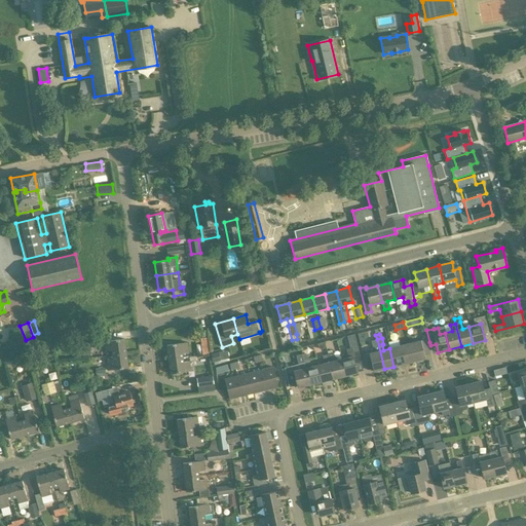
[(195,345),(196,352),(201,351),(202,355),(209,354),(207,338),(200,339),(200,344),(195,345)]
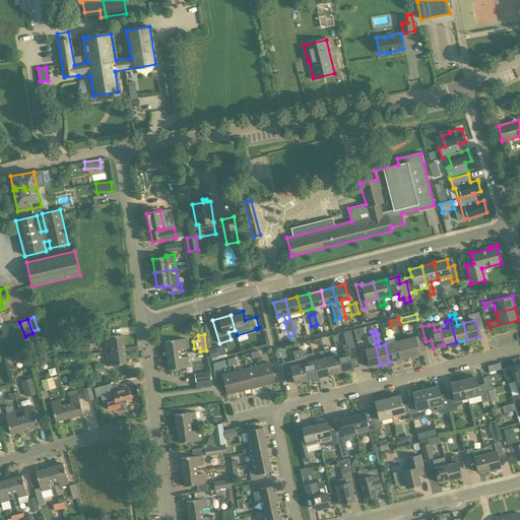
[(111,350),(125,349),(123,335),(103,337),(105,347),(110,346),(111,350)]
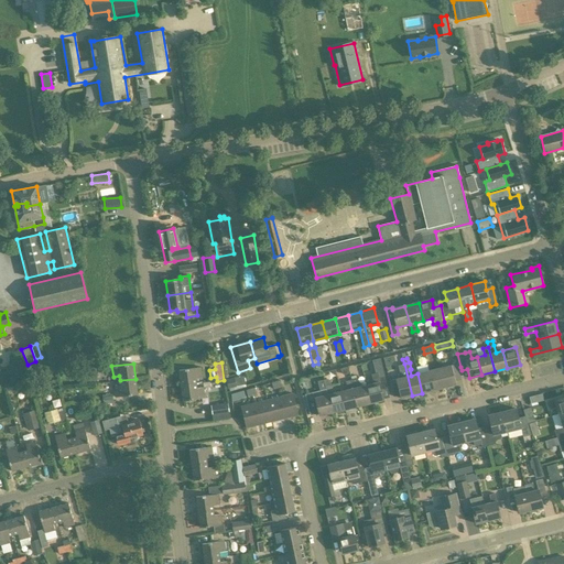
[(393,397),(400,396),(401,399),(412,396),(404,364),(398,366),(399,372),(401,371),(402,378),(389,381),(393,397)]
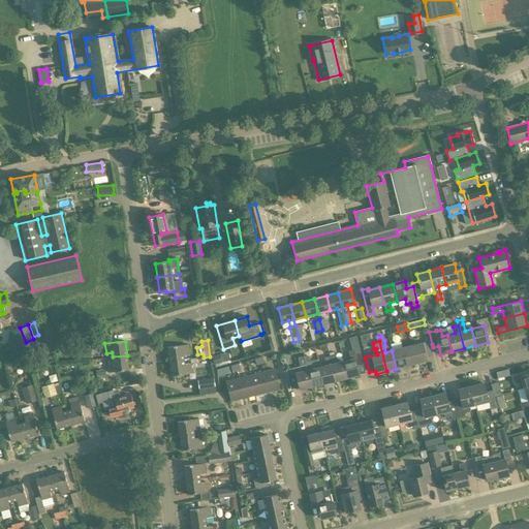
[(428,361),(427,358),(433,355),(429,341),(412,345),(416,364),(428,361)]
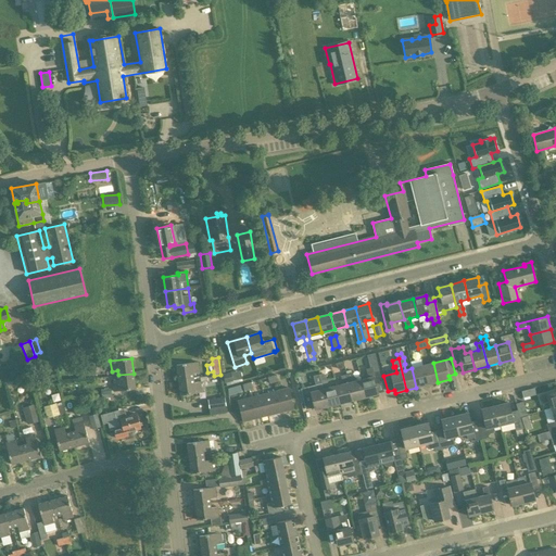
[(178,379),(193,378),(192,373),(199,371),(198,362),(176,365),(178,379)]
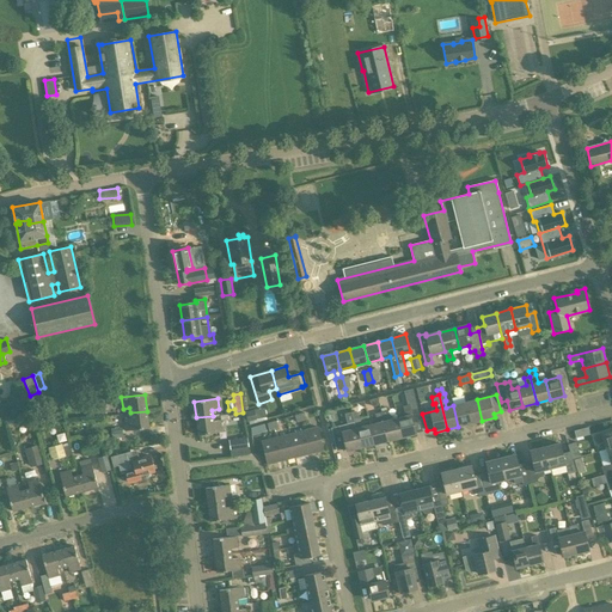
[(465,403),(471,423),(482,421),(477,399),(465,403)]
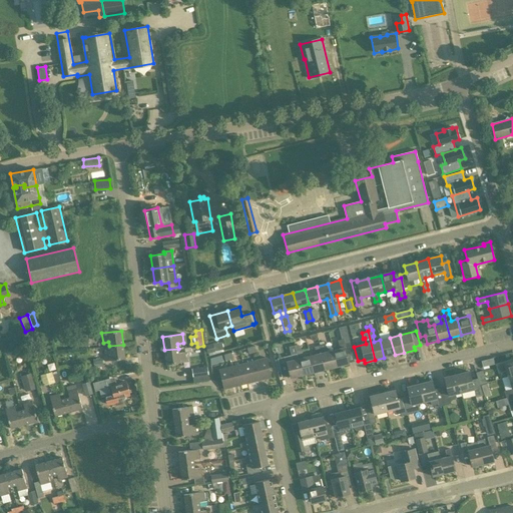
[(380,340),(384,358),(395,355),(390,338),(380,340)]
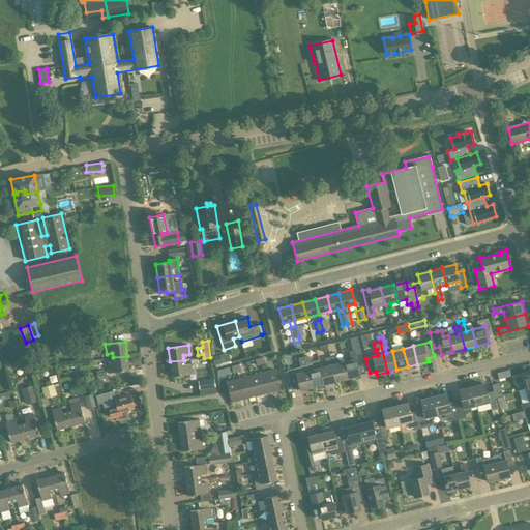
[(363,364),(362,364),(359,353),(355,354),(354,350),(348,352),(351,360),(344,362),(348,378),(359,376),(359,375),(365,374),(363,364)]
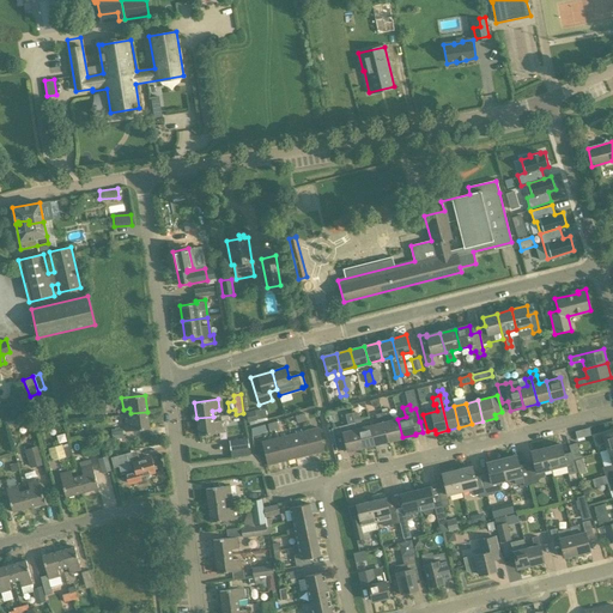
[(248,423),(256,420),(255,411),(246,412),(248,423)]
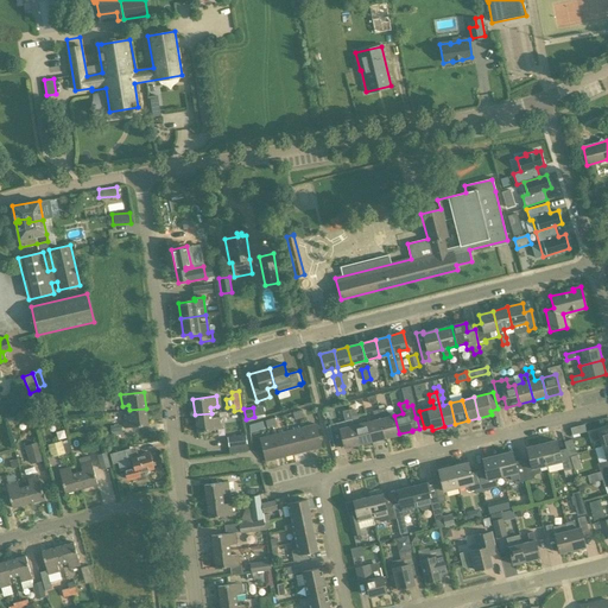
[(146,409),(130,410),(130,416),(124,417),(125,428),(149,425),(146,409)]
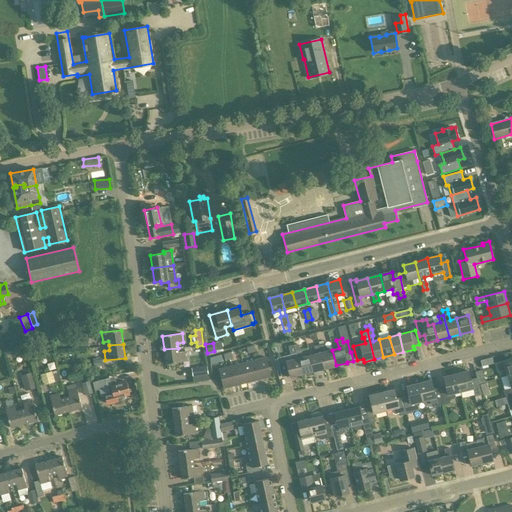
[(293,345),(296,353),(301,374),(312,371),(308,355),(302,357),(300,346),(297,344),(293,345)]
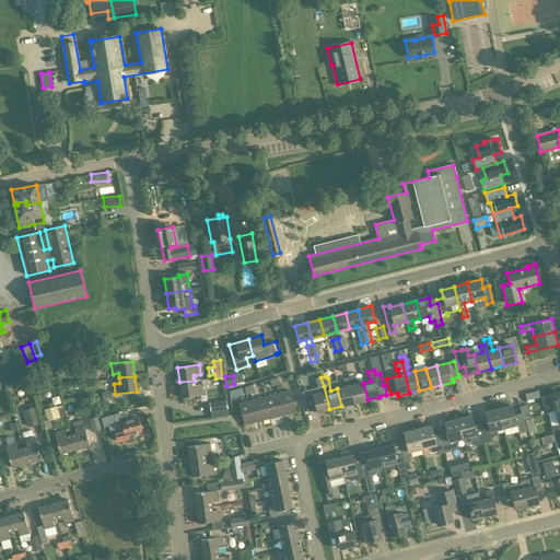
[(357,384),(354,376),(348,377),(354,403),(368,399),(363,383),(357,384)]
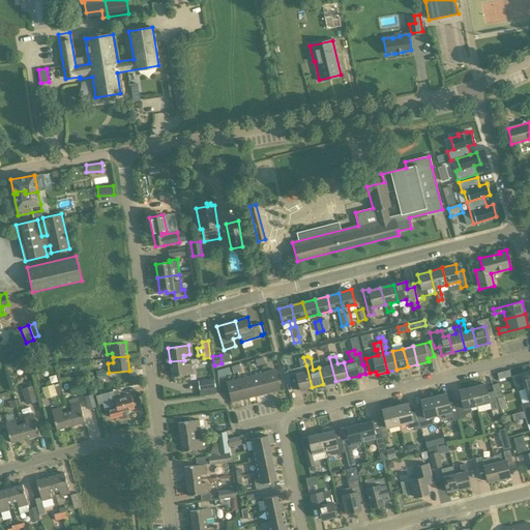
[(326,366),(319,367),(323,384),(335,381),(329,357),(324,358),(326,366)]
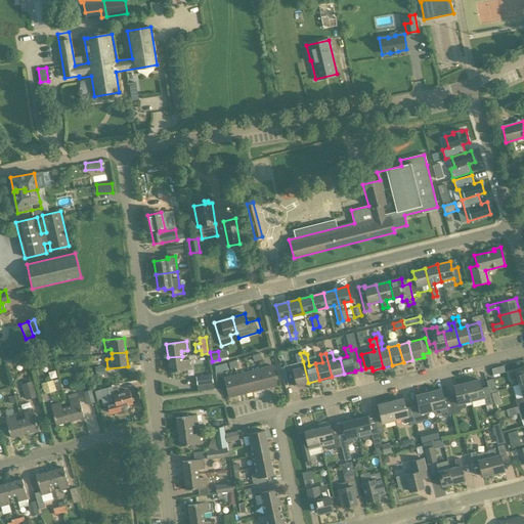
[(182,356),(168,357),(170,373),(190,369),(188,359),(182,360),(182,356)]
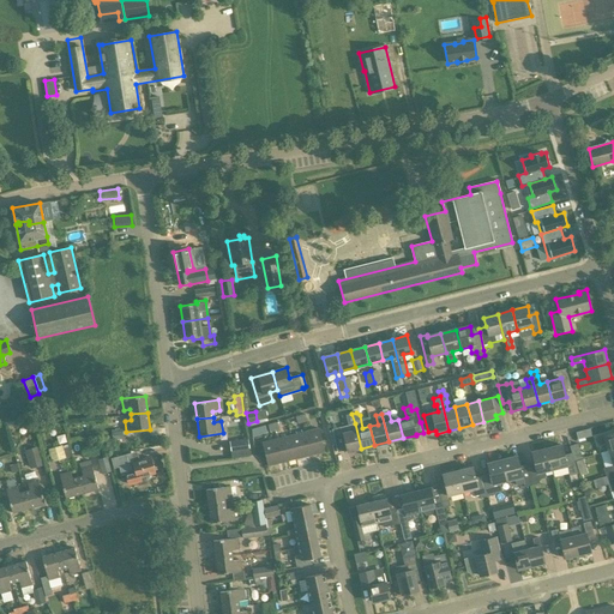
[(335,428),(338,443),(343,441),(347,452),(361,449),(355,423),(335,428)]
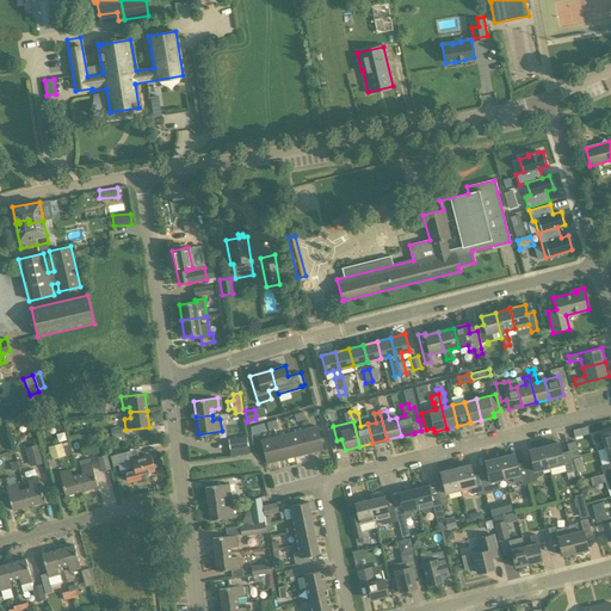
[(264,423),(251,427),(251,434),(266,430),(264,423)]
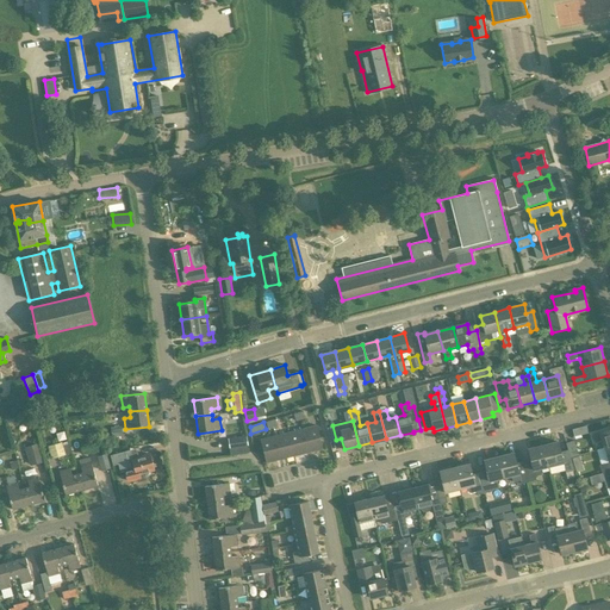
[(303,429),(309,453),(323,449),(317,425),(303,429)]
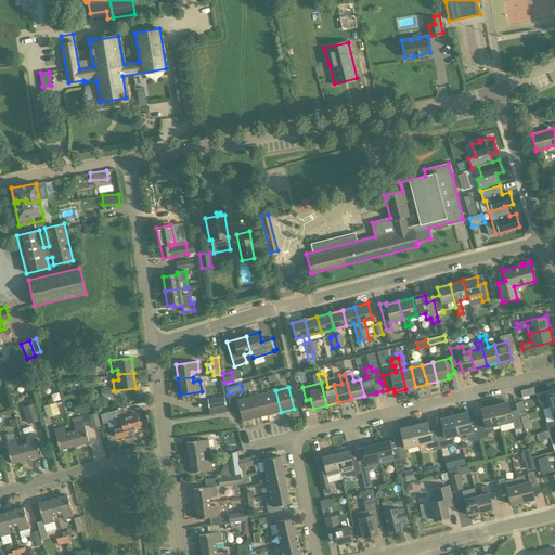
[(533,387),(520,389),(521,400),(536,398),(533,387)]
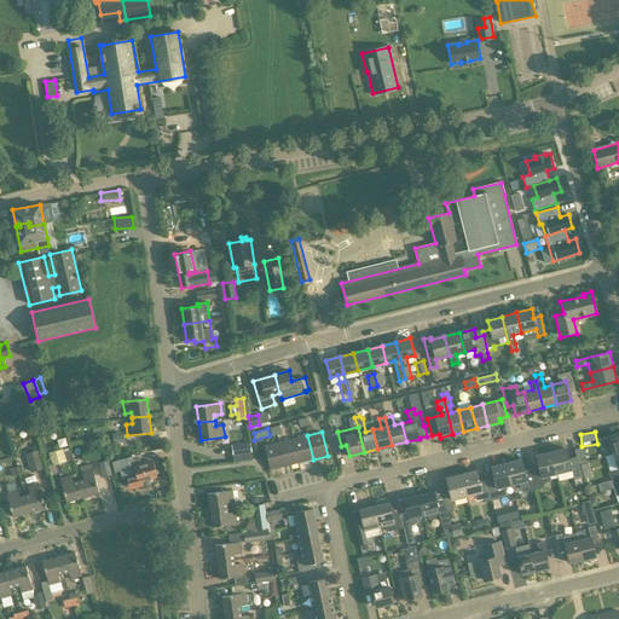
[(114,444),(125,443),(123,433),(111,434),(114,444)]
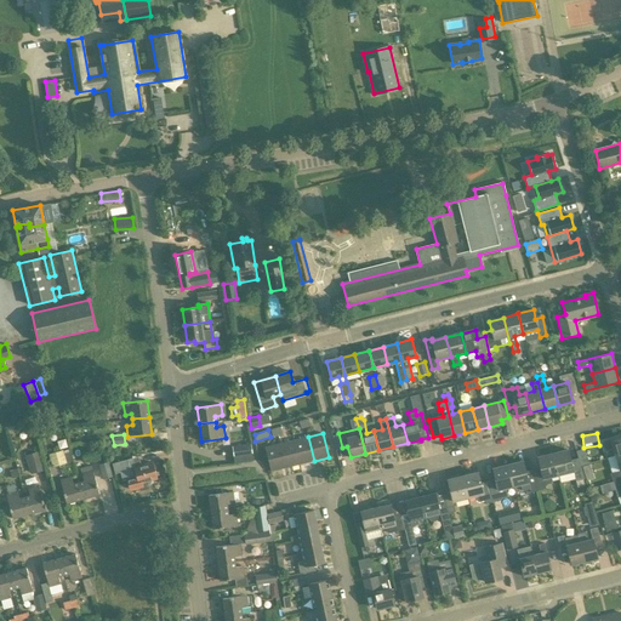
[(314,461),(308,437),(294,440),(300,463),(314,461)]
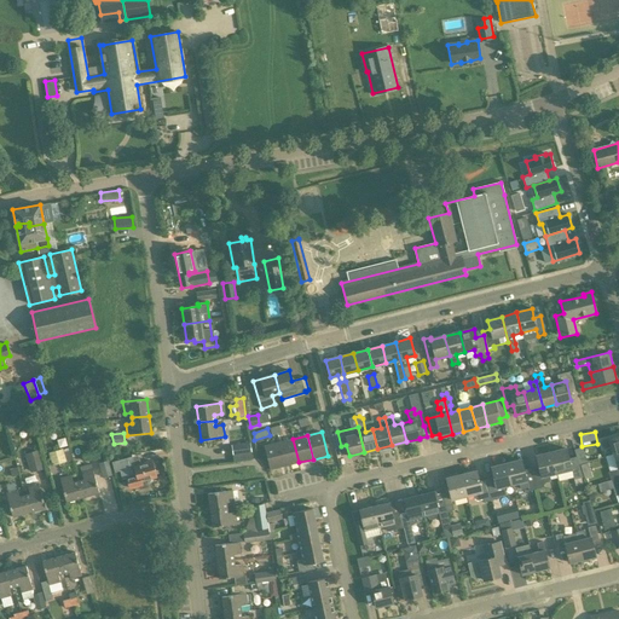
[(603,449),(611,447),(613,453),(618,451),(618,435),(608,439),(601,441),(603,449)]
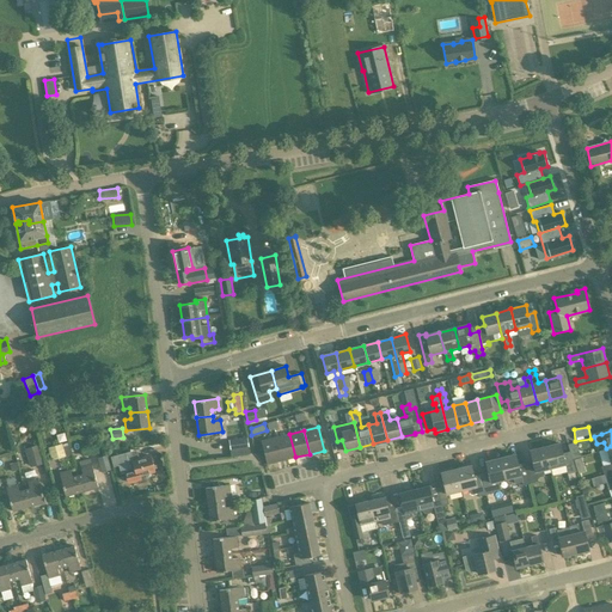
[(295,457),(289,434),(276,438),(281,460),(295,457)]
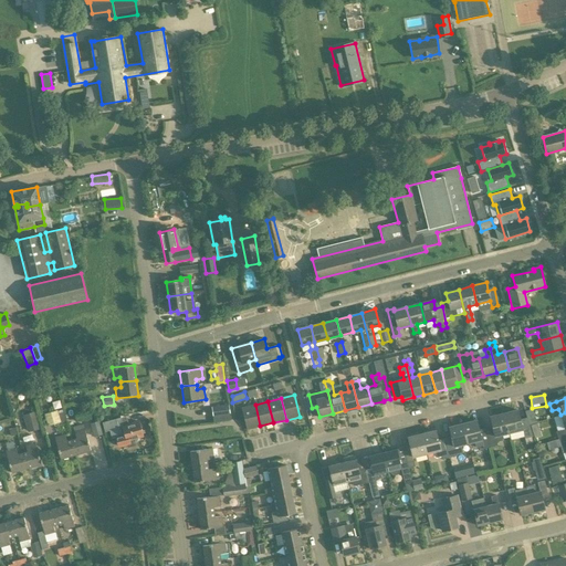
[(260,426),(255,405),(242,408),(247,429),(260,426)]
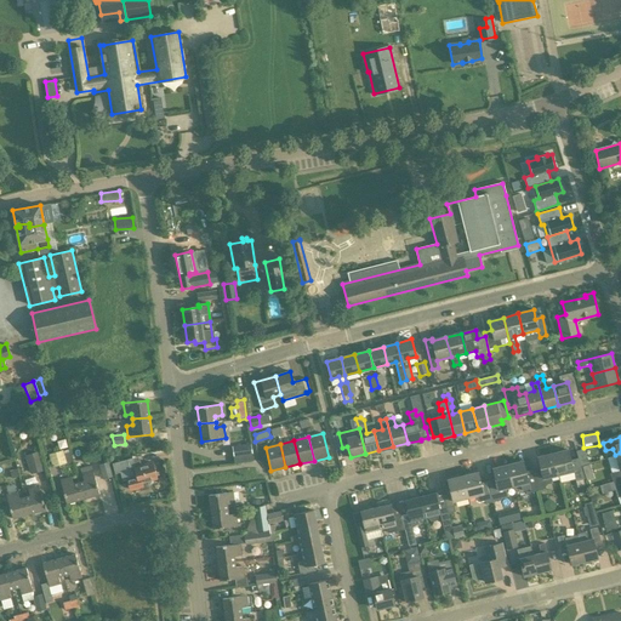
[(97,449),(81,451),(84,462),(98,460),(97,449)]
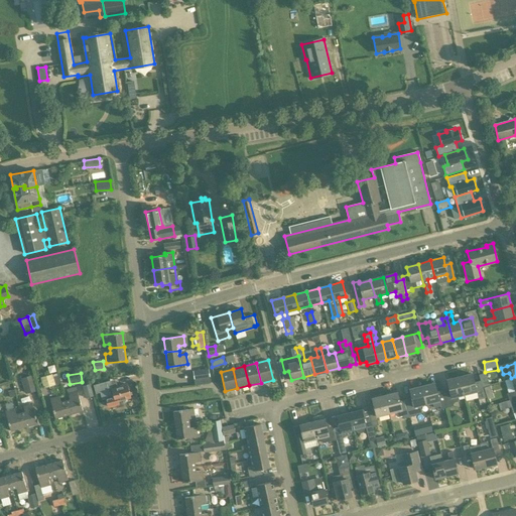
[(486,373),(479,375),(482,384),(483,387),(489,385),(486,373)]
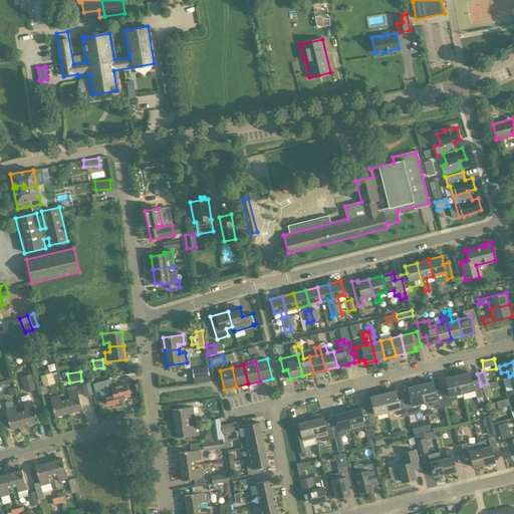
[(51,372),(40,376),(41,379),(43,387),(61,381),(59,375),(58,375),(53,377),(52,376),(51,372)]
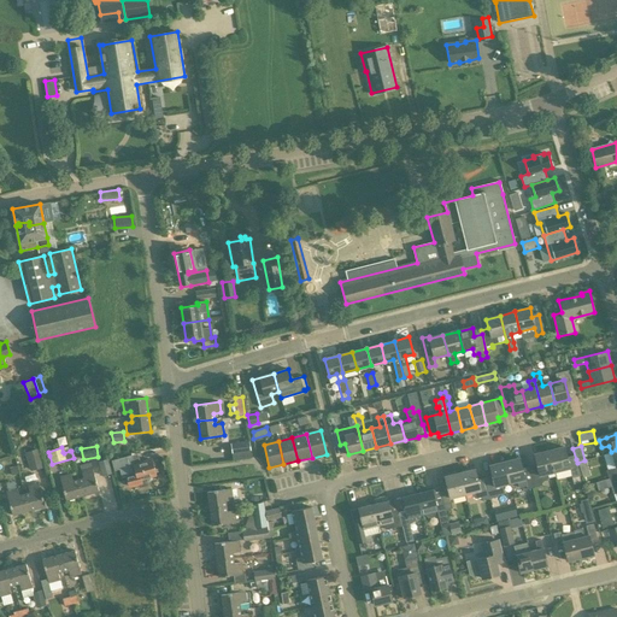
[(564,447),(550,451),(554,471),(569,468),(571,479),(580,476),(581,476),(577,463),(576,459),(568,462),(564,447)]
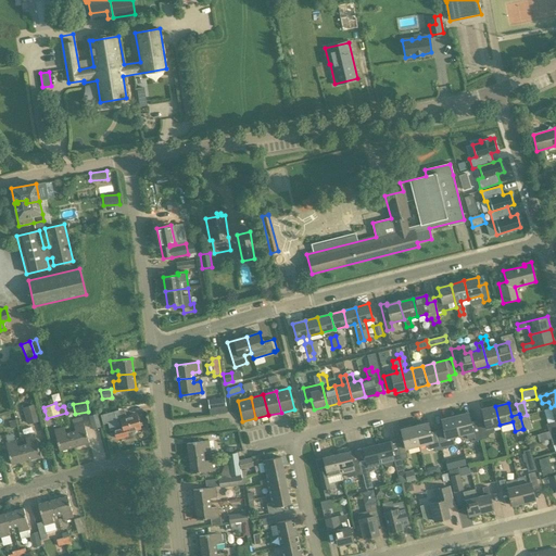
[(35,404),(23,408),(25,416),(27,425),(39,421),(37,413),(35,404)]
